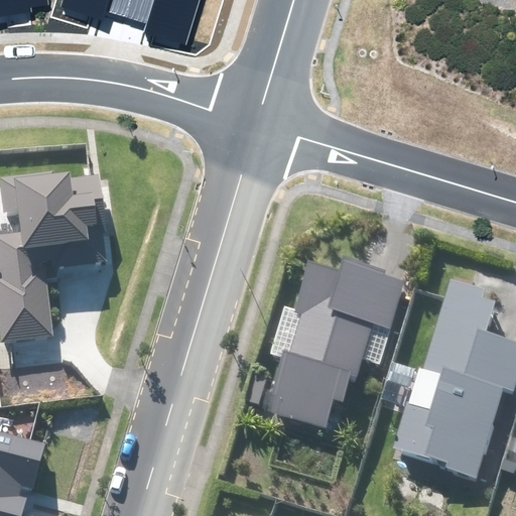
[(32,6),(49,4),(48,0),(0,0),(0,15),(32,12),(32,6)]
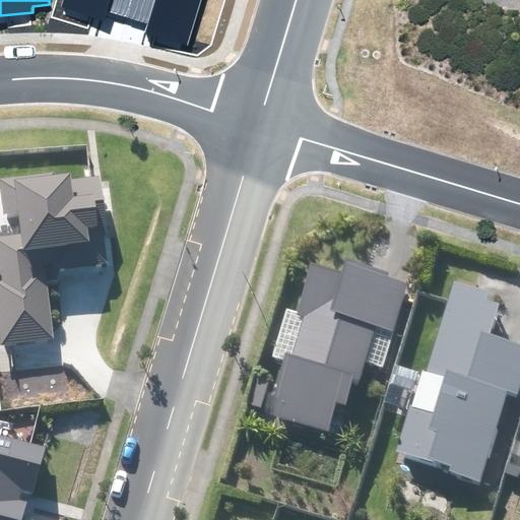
[(63,0),(61,6),(104,19),(107,10),(148,22),(145,31),(188,45),(201,0),(63,0)]
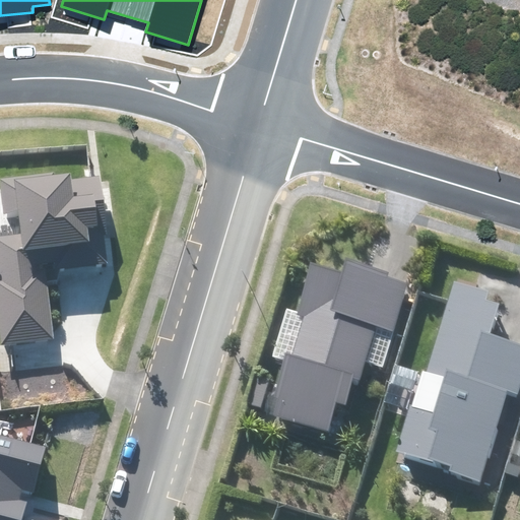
[(0,277),(0,333),(1,345),(55,338),(48,282),(59,280),(58,270),(106,264),(102,236),(107,236),(100,176),(71,180),(71,175),(55,176),(55,173),(0,179),(0,181),(4,216),(20,214),(22,235),(0,237),(0,273),(0,277)]
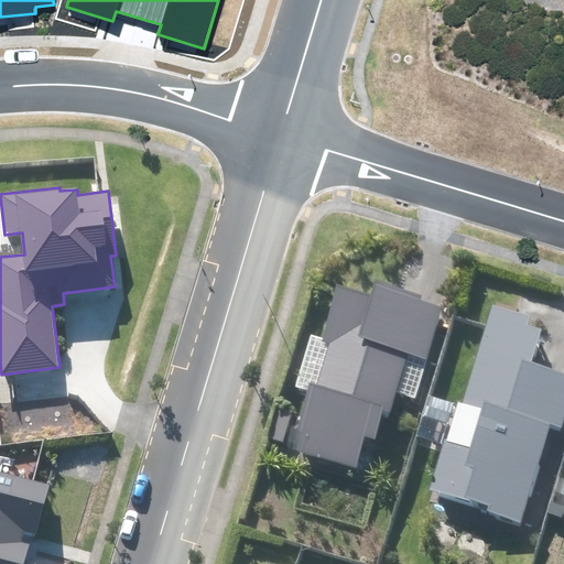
[(310,390),(291,449),(355,468),(364,435),(375,438),(382,413),(390,415),(397,392),(415,398),(443,305),(372,284),(369,296),(337,286),(322,336),(311,334),(295,386),(310,390)]
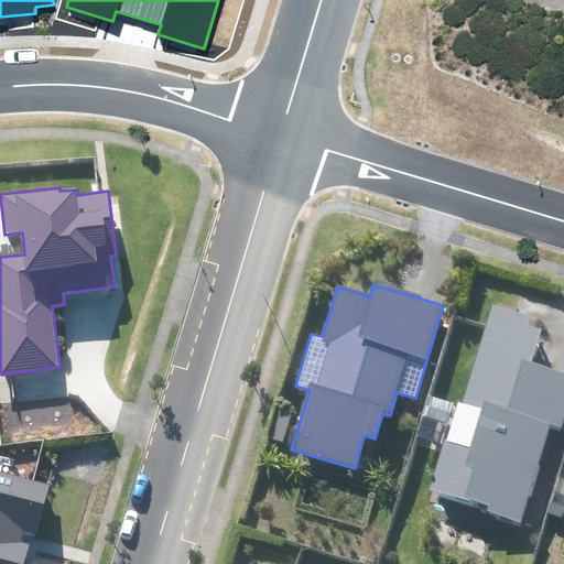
[(457,401),(430,489),(489,507),(488,511),(522,521),(552,425),(561,427),(563,418),(563,371),(532,362),(542,329),(528,325),(531,316),(494,305),(463,403),(457,401)]
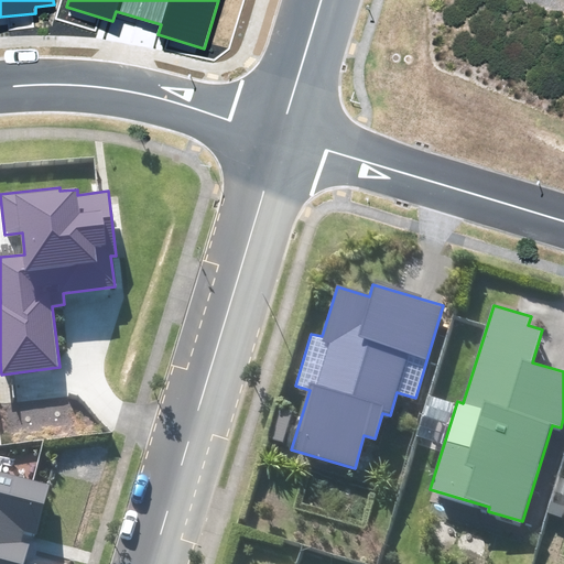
[(270,437),(282,442),(294,405),(282,401),(270,437)]
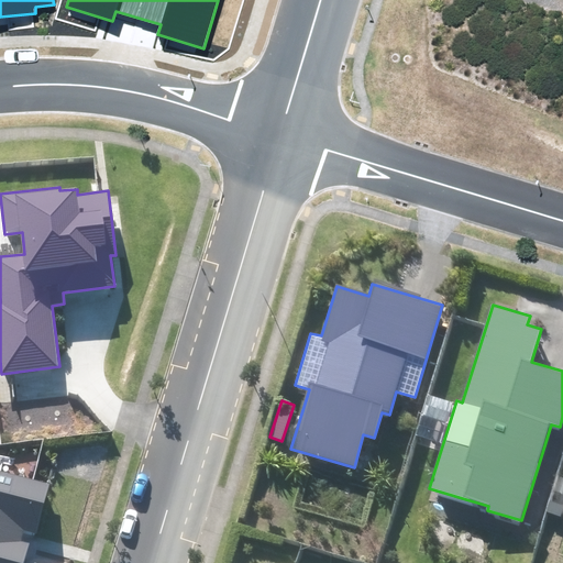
[(0,562),(23,562),(29,542),(22,540),(24,530),(36,532),(50,483),(0,470),(0,562)]
